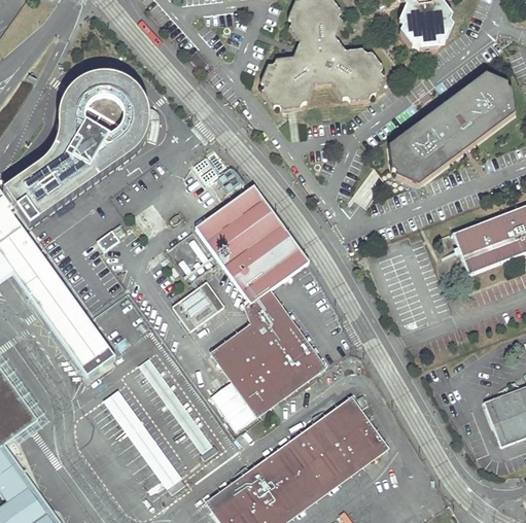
[(307,101),(314,84),(330,82),(341,97),(342,96),(346,96),(347,98),(348,97),(350,99),(350,101),(367,99),(367,97),(369,95),(371,95),(371,93),(375,93),(376,93),(384,76),(382,75),(380,72),(381,72),(380,71),(381,67),(382,66),(371,51),(370,53),(366,53),(366,51),(364,51),(362,48),(362,47),(345,49),(340,42),(335,36),(342,20),(341,20),(339,16),(340,15),(338,14),(340,11),(341,10),(332,0),(299,0),(296,0),(294,0),(287,16),(288,18),(290,20),(289,22),(290,23),(288,26),(299,41),(297,45),(295,48),(294,51),(292,57),(274,59),(275,60),(273,63),(272,64),(272,63),(267,64),(259,80),(261,81),(264,84),(263,86),(264,86),(263,89),(260,91),(272,105),(277,104),(278,106),(279,105),(281,107),(281,109),(300,107),(300,105),(301,102),(303,101),(303,103),(306,101),(307,101)]
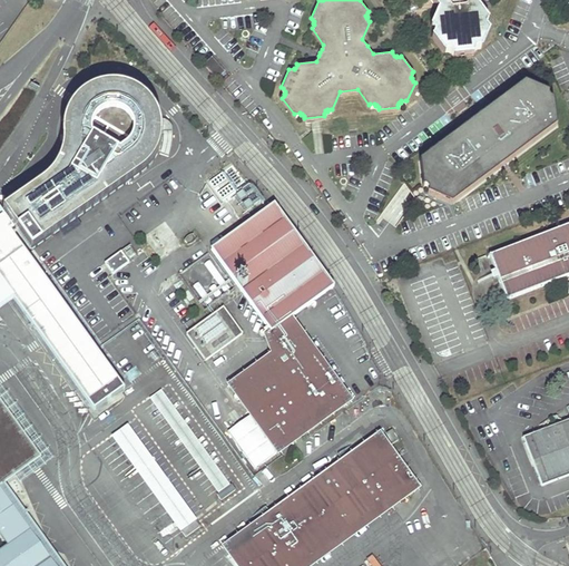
[(433,0),(438,6),(430,23),(433,28),(431,33),(442,49),(449,49),(452,54),(473,51),(476,46),(480,45),(489,27),(486,22),(488,18),(477,1),(477,0),(433,0)]
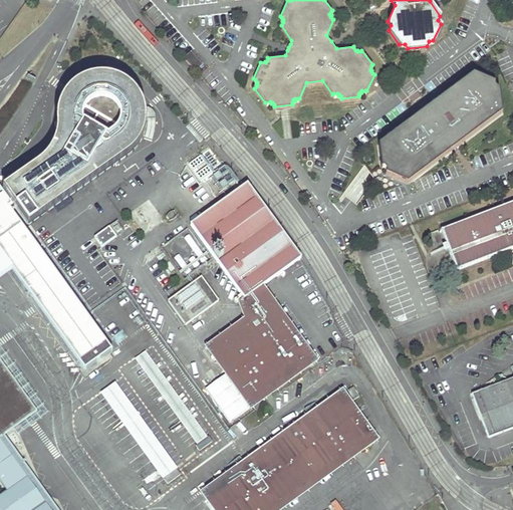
[(202,60),(191,47),(183,54),(195,67),(202,60)]
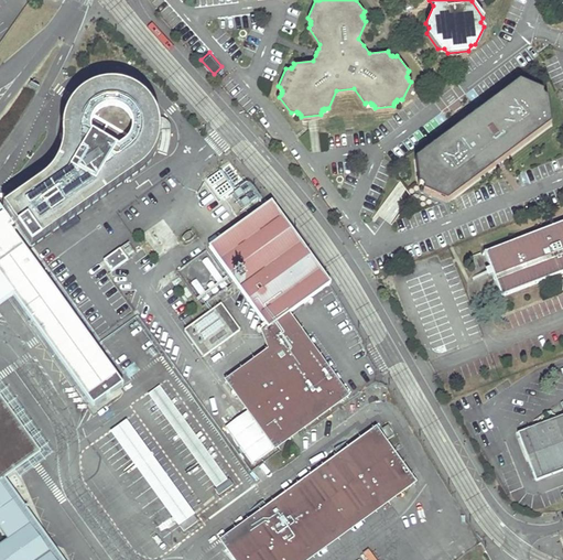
[(466,117),(413,157),(417,182),(420,184),(421,189),(445,198),(498,159),(550,120),(547,95),(542,93),(541,88),(517,78),(466,117)]
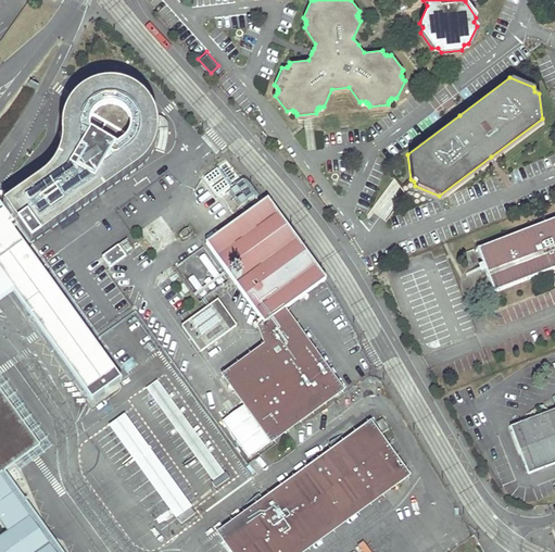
[(13,217),(30,239),(136,166),(142,160),(149,152),(153,145),(155,135),(156,126),(155,116),(152,108),(149,100),(141,91),(135,86),(126,82),(117,79),(109,78),(99,79),(90,83),(82,87),(75,92),(68,100),(64,108),(62,117),(61,136),(60,146),(55,154),(51,163),(45,170),(37,176),(0,201),(3,205),(13,217)]
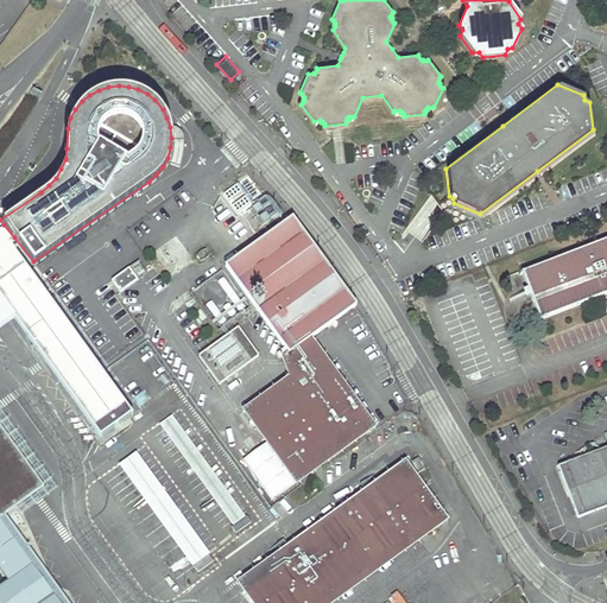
[(269,201),(264,194),(251,204),(255,210),(269,201)]
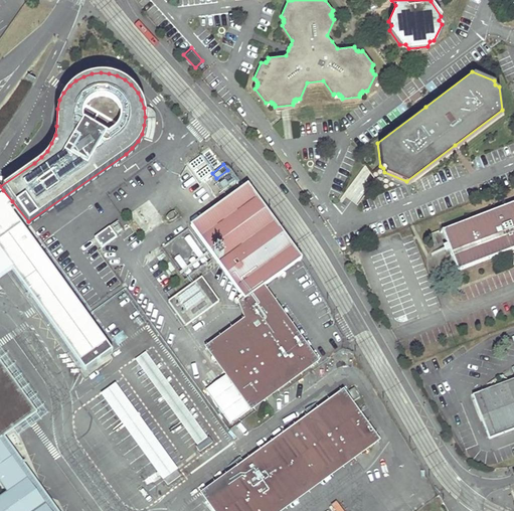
[(233,178),(229,173),(218,181),(222,186),(233,178)]
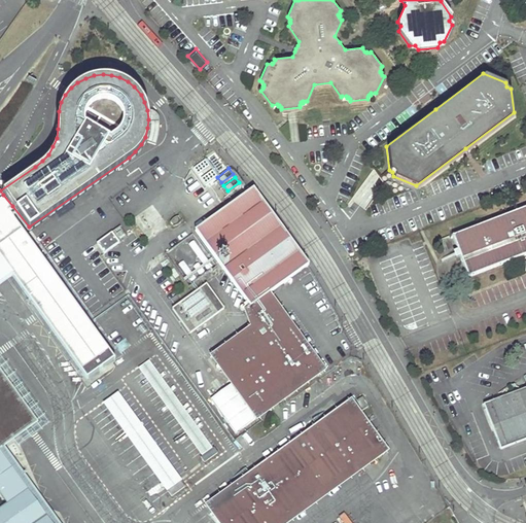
[(196,225),(250,302),(269,288),(307,260),(252,185),(196,225)]
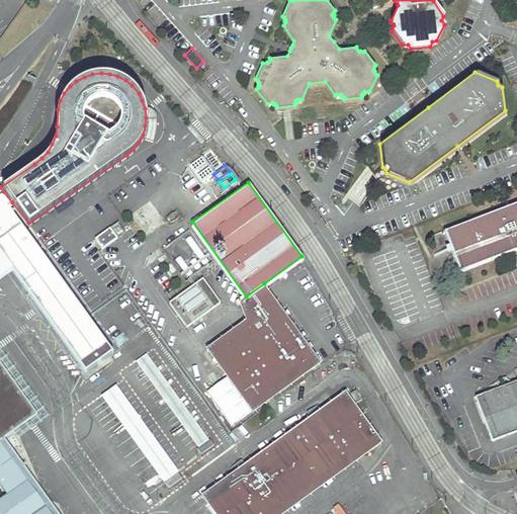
[(0,432),(4,430),(47,400),(0,338),(0,273),(10,267),(91,372),(119,349),(8,205),(12,202),(3,191),(0,187),(0,432)]
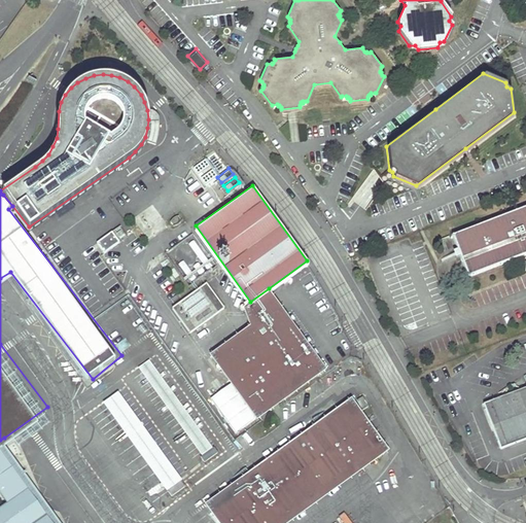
[(460,255),(467,273),(525,250),(525,203),(451,232),(456,243),(460,255)]
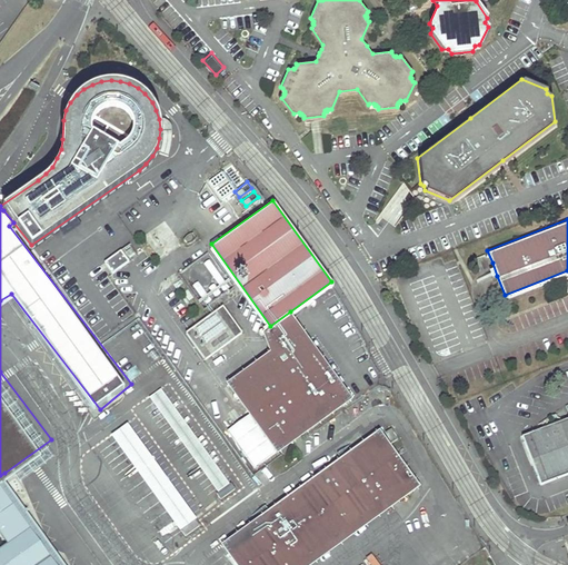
[(195,234),(191,229),(189,229),(187,230),(185,231),(183,234),(187,240),(188,240),(189,239),(191,239),(193,237),(195,235),(195,234)]
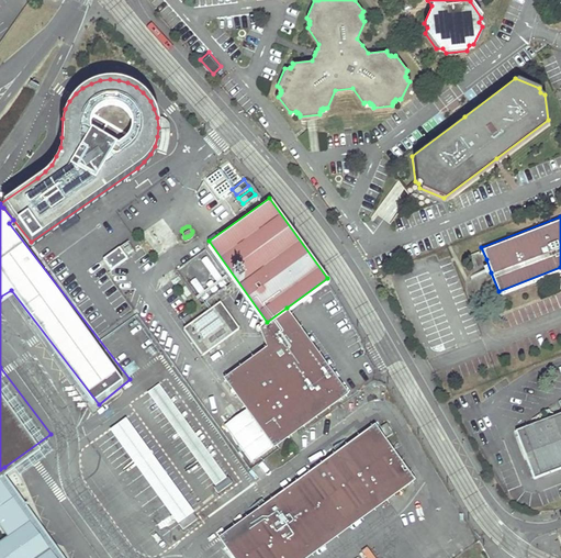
[(483,260),(479,248),(469,253),(473,264),(483,260)]
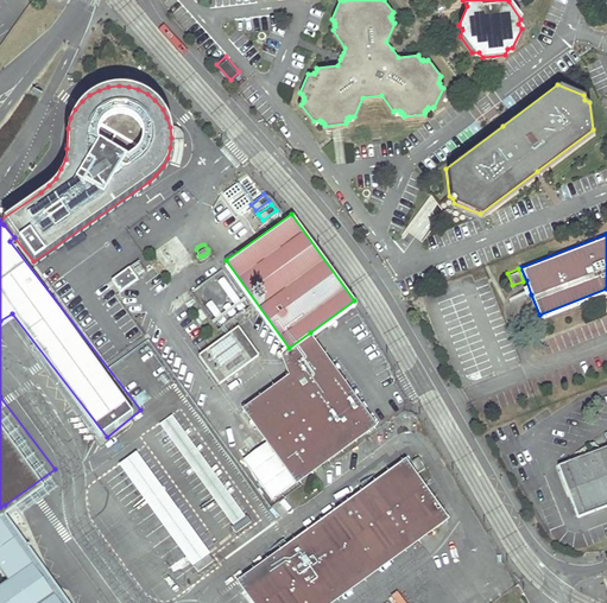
[(255,353),(235,324),(198,353),(217,380),(255,353)]
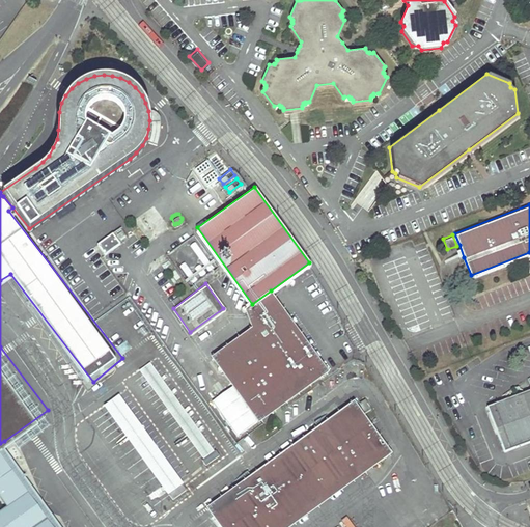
[(280,305),(271,290),(252,304),(247,307),(253,326),(277,309),(276,308),(280,305)]
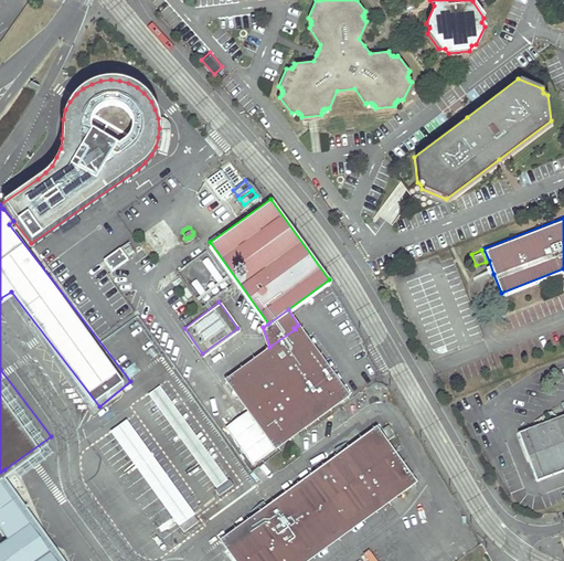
[(304,330),(299,324),(298,325),(294,328),(295,329),(269,347),(232,373),(231,372),(227,376),(231,378),(232,378),(275,437),(273,438),(275,441),(278,438),(277,437),(339,393),(340,394),(346,390),(342,384),(341,384),(302,331),(304,330)]
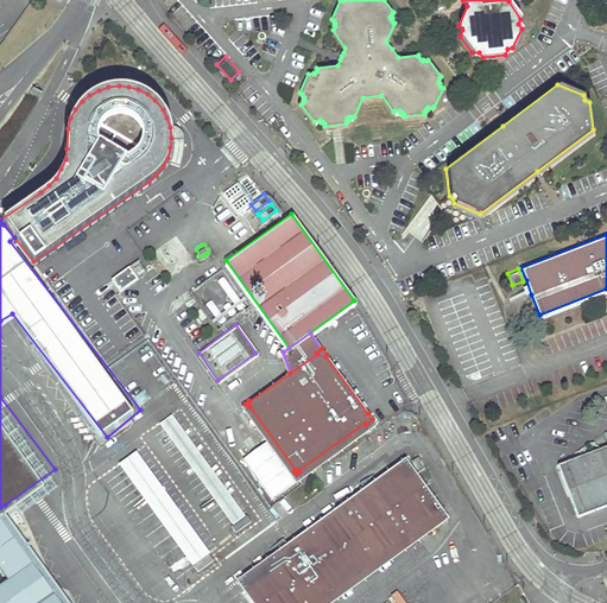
[(606,442),(557,462),(576,513),(606,500),(606,442)]
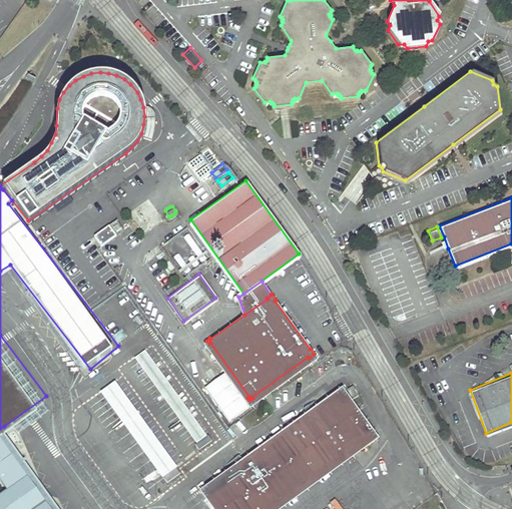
[(354,396),(358,392),(352,384),(348,388),(354,396)]
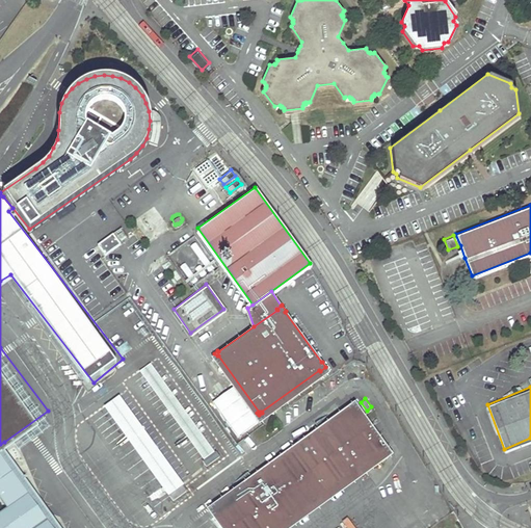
[(211,506),(227,527),(270,527),(383,447),(352,403),(211,506)]
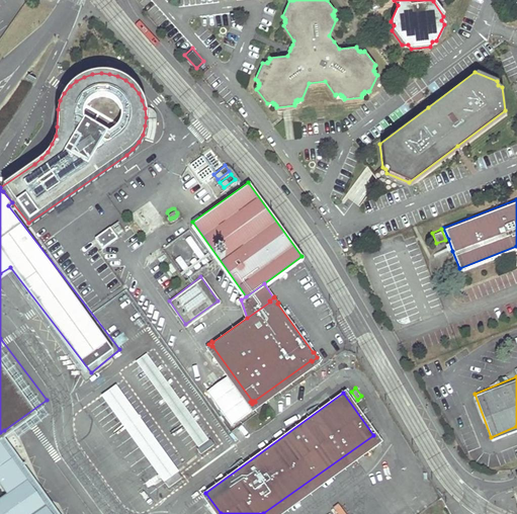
[(0,513),(64,513),(4,430),(0,432),(0,513)]
